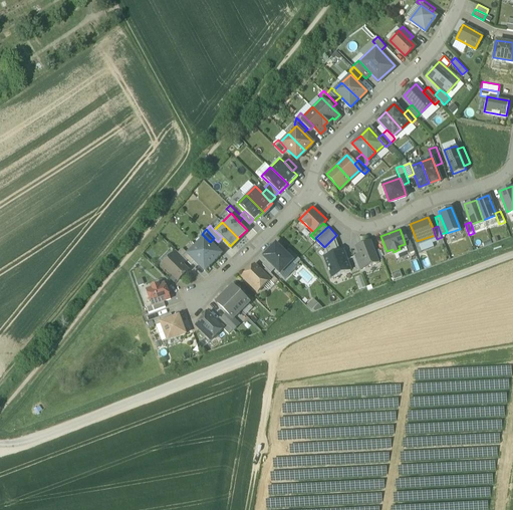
[(210,242),(204,236),(196,244),(212,260),(220,252),(210,242)]
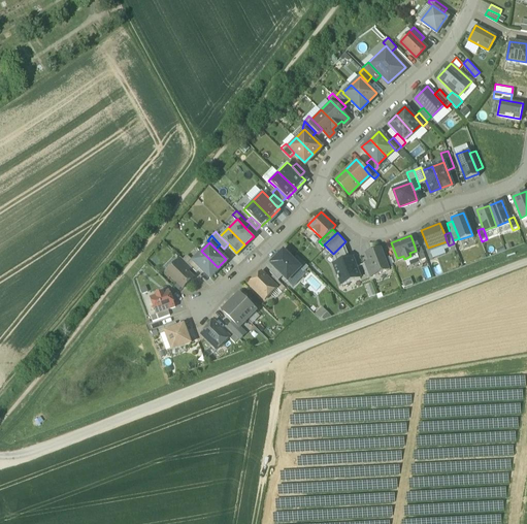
[(333,254),(335,261),(347,257),(342,244),(333,254)]
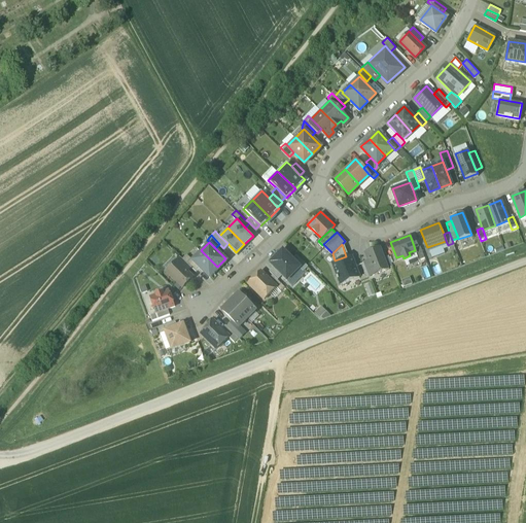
[(419,244),(414,246),(415,250),(418,257),(424,255),(419,244)]
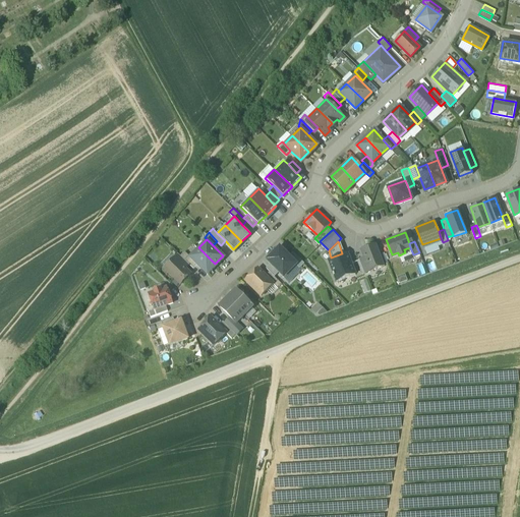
[(374,243),(361,248),(364,255),(369,269),(382,264),(374,243)]
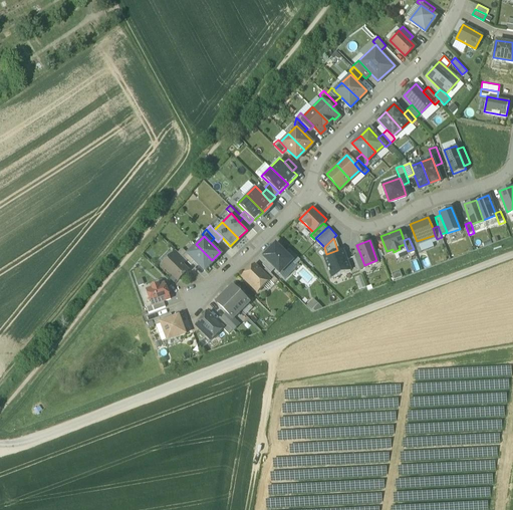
[(276,242),(263,255),(266,258),(274,266),(284,276),(297,263),(295,262),(284,251),(276,242)]
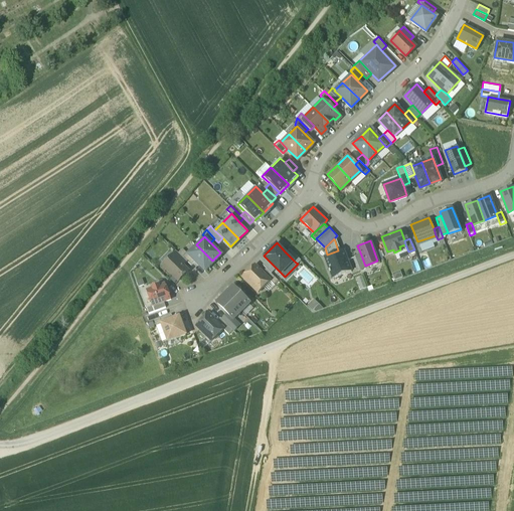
[(196,244),(188,252),(194,259),(204,269),(212,261),(196,244)]
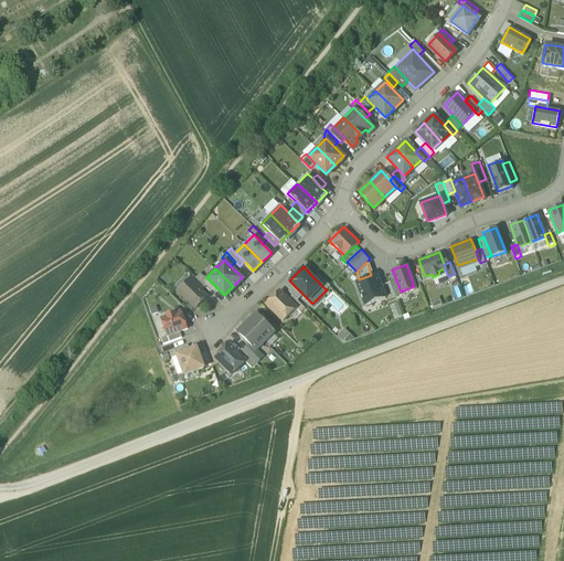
[(206,277),(199,271),(194,275),(204,285),(209,288),(213,284),(206,277)]
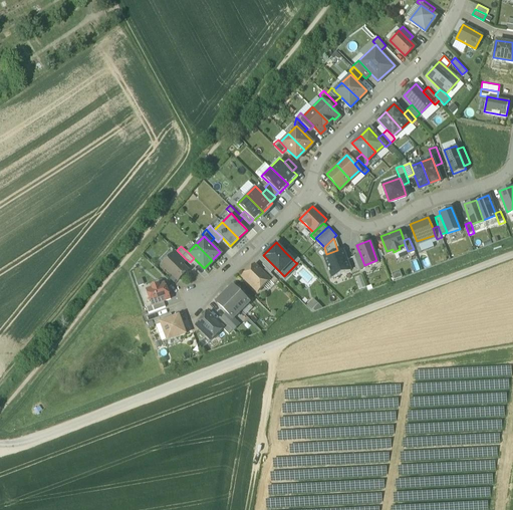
[(288,246),(284,251),(295,262),(300,258),(288,246)]
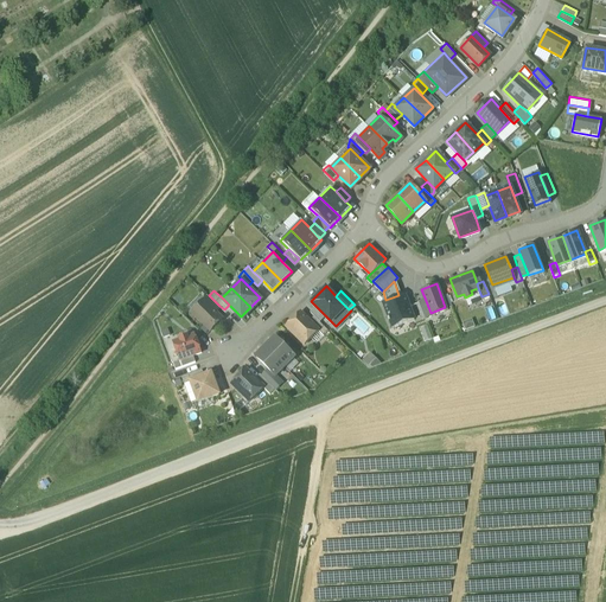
[(209,295),(208,294),(203,299),(215,311),(219,306),(209,295)]
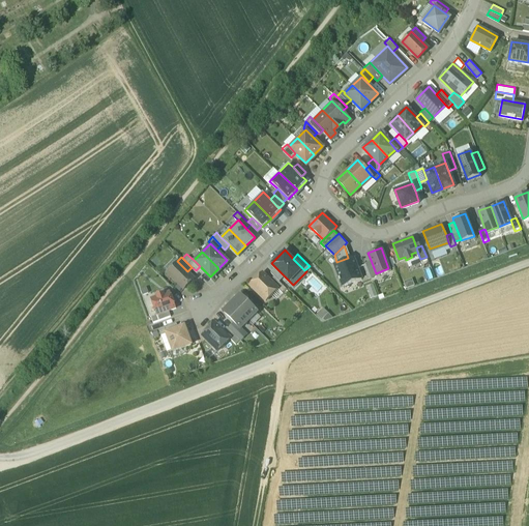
[(336,262),(334,263),(342,284),(360,276),(353,257),(348,258),(336,262)]
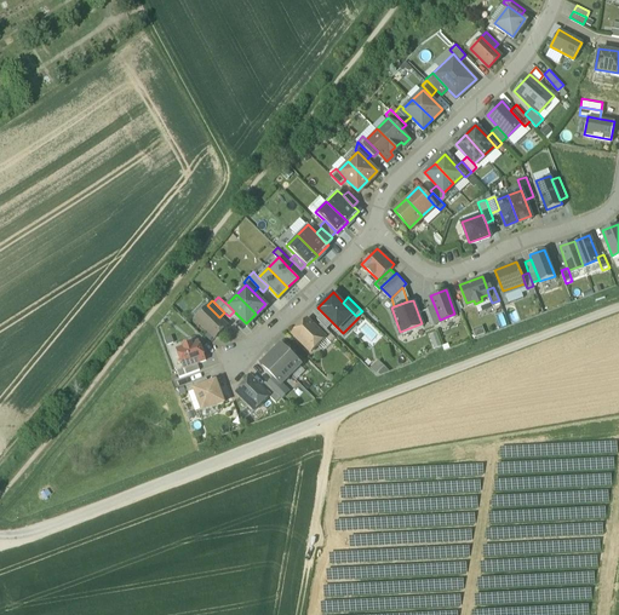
[(498,302),(492,304),(496,312),(502,310),(498,302)]
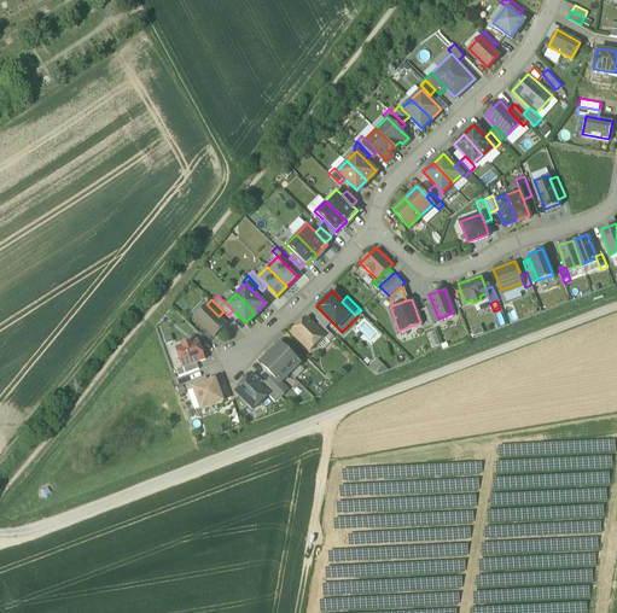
[(438,319),(432,303),(425,305),(431,321),(438,319)]
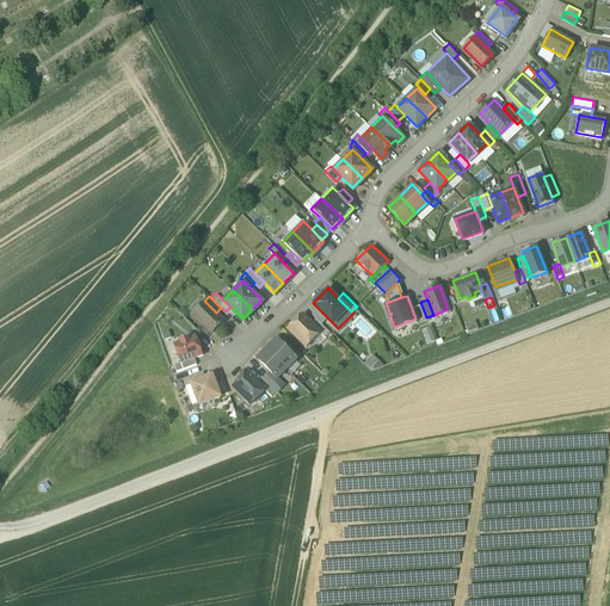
[(216,313),(204,301),(192,313),(211,331),(222,319),(216,313)]
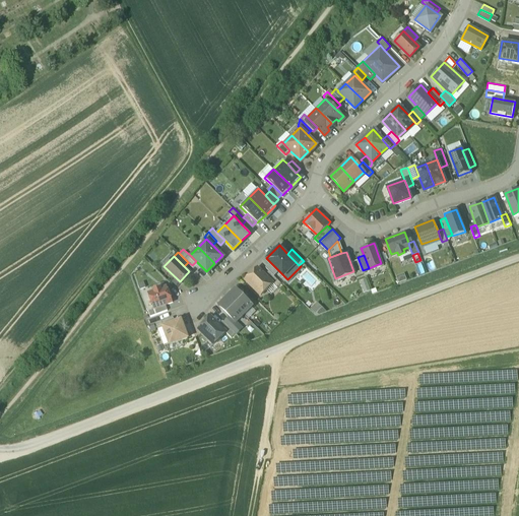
[(273,274),(277,269),(269,261),(265,266),(268,268),(273,274)]
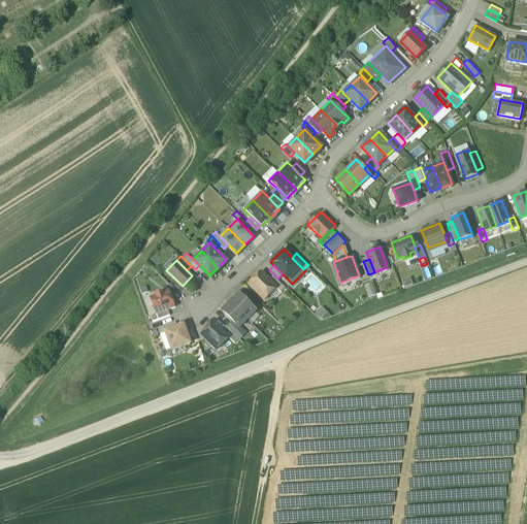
[(261,270),(249,283),(264,297),(275,285),(267,277),(261,270)]
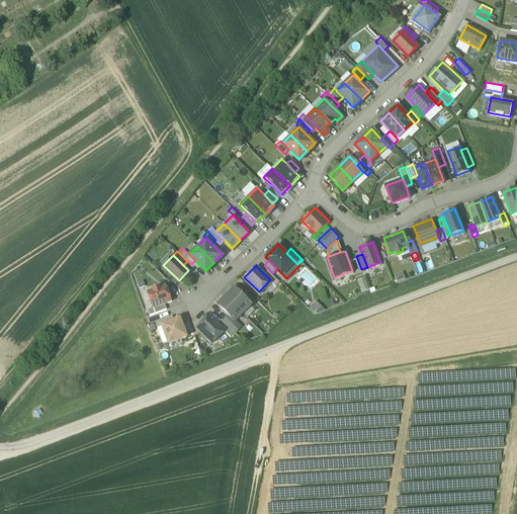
[(272,273),(267,267),(262,272),(270,279),(275,284),(279,280),(272,273)]
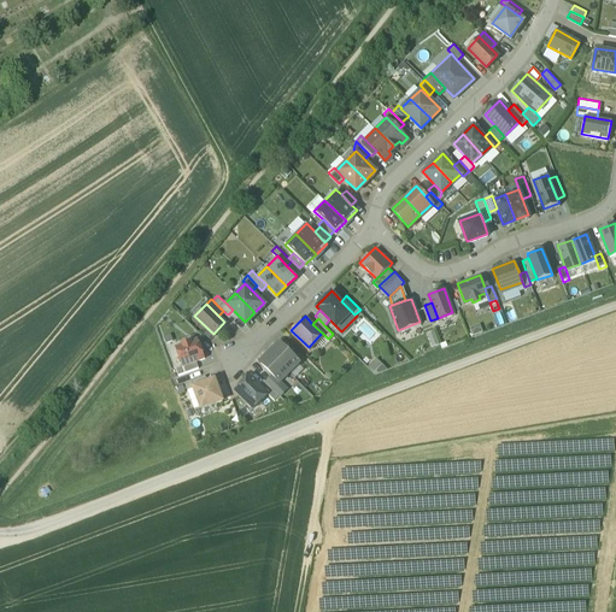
[(195,359),(204,355),(197,337),(174,346),(181,364),(195,359)]
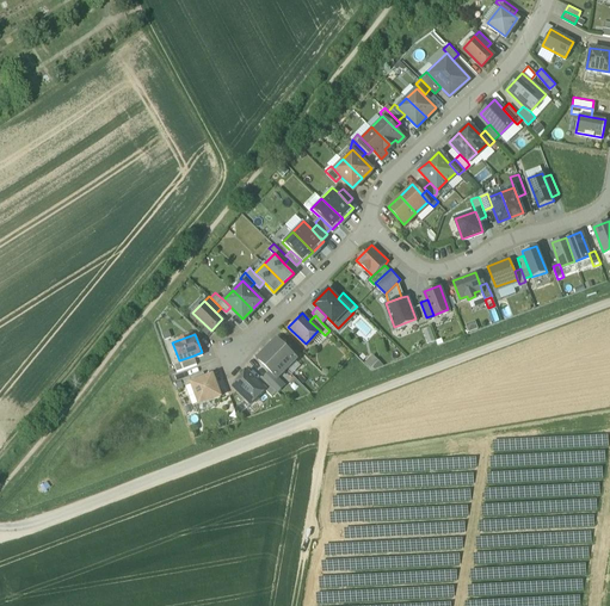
[(295,357),(276,338),(266,347),(285,366),(295,357)]
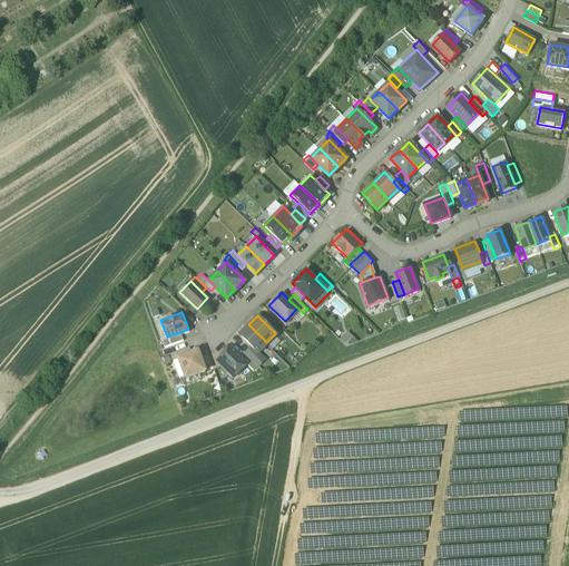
[(266,342),(248,324),(239,333),(257,351),(266,342)]
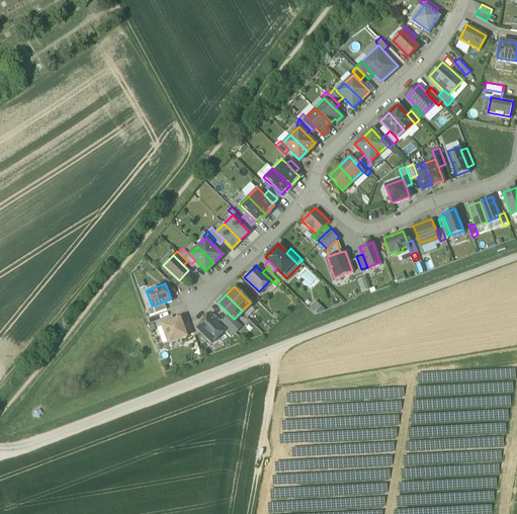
[(310,306),(313,310),(319,304),(316,300),(310,306)]
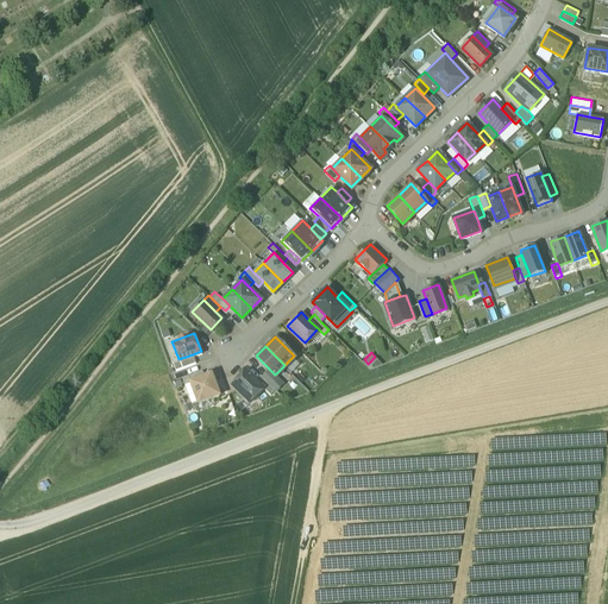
[(195,360),(193,354),(179,359),(173,362),(175,369),(195,360)]
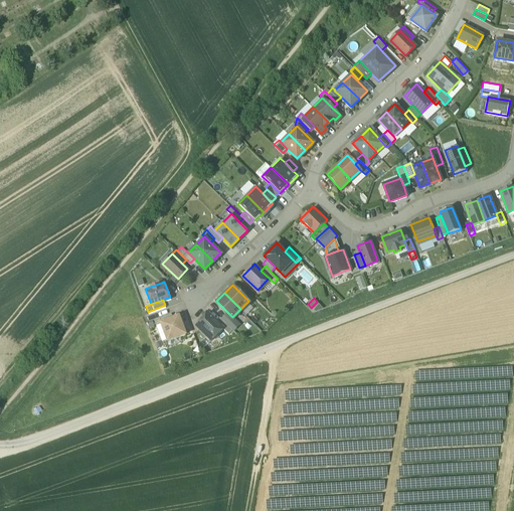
[(170,312),(153,318),(155,323),(161,321),(172,317),(170,312)]
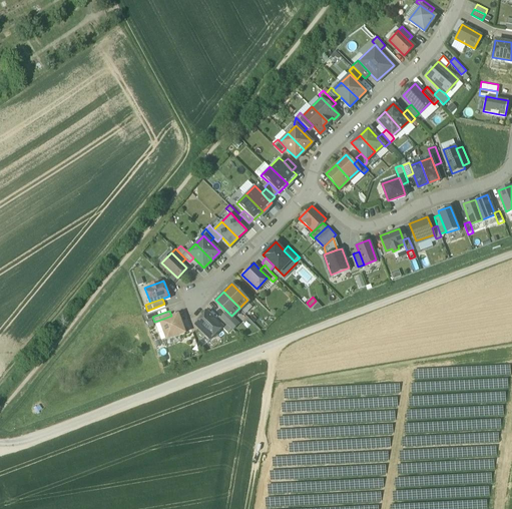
[(214,318),(207,311),(195,323),(209,337),(221,325),(214,318)]
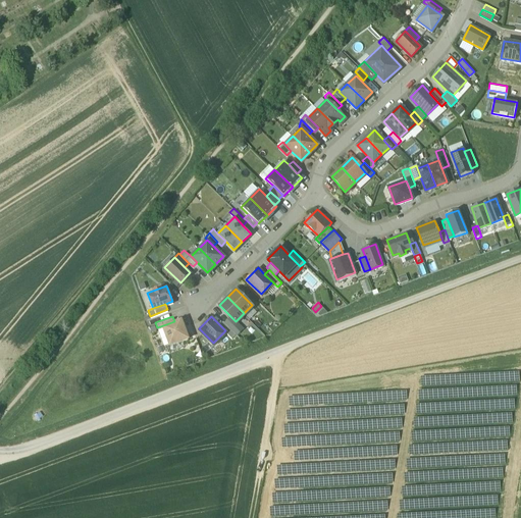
[(174,321),(163,325),(169,344),(188,337),(180,319),(174,321)]
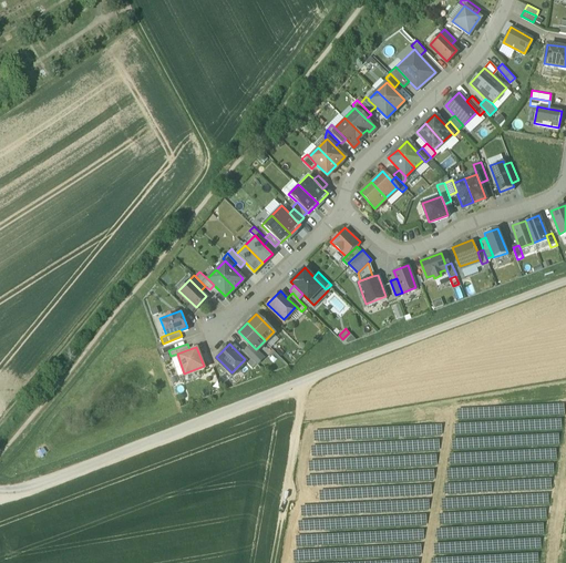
[(242,347),(237,351),(245,359),(251,366),(256,361),(242,347)]
